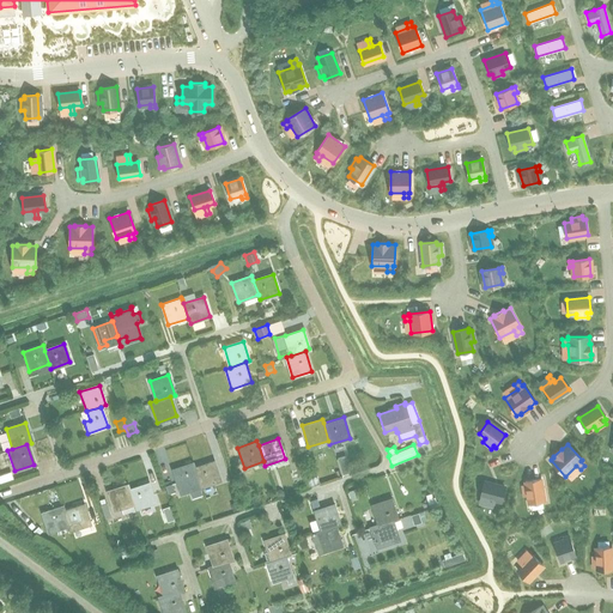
[(194,467),(193,467),(199,483),(200,487),(201,487),(220,481),(213,460),(194,467)]
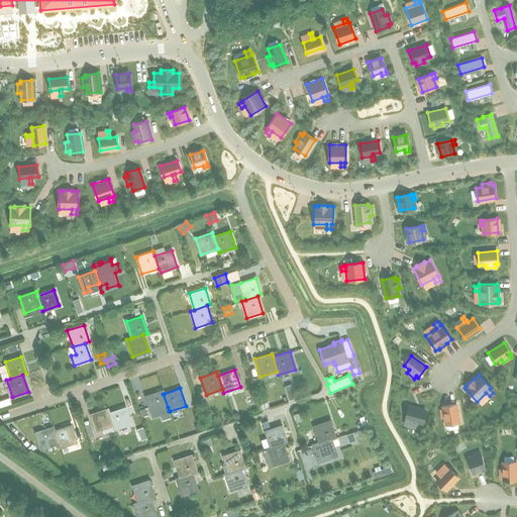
[(162,390),(145,396),(150,413),(152,417),(169,411),(168,407),(163,394),(162,390)]
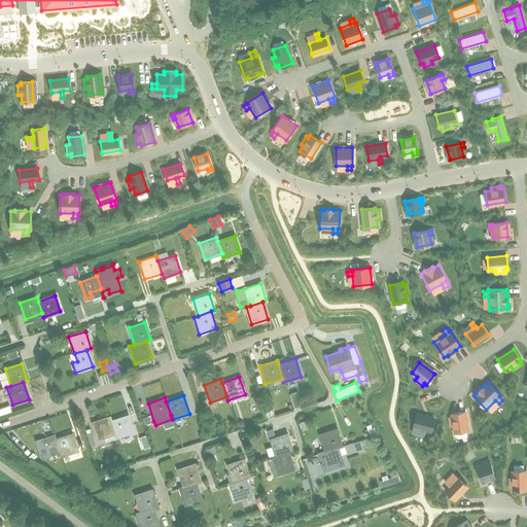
[(467,430),(464,412),(451,414),(452,417),(448,417),(450,426),(453,426),(454,433),(467,430)]
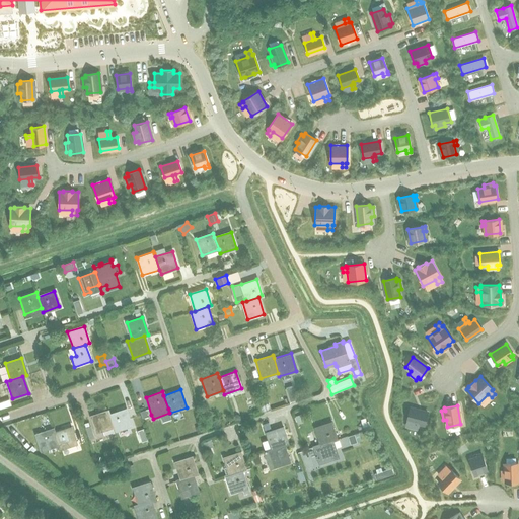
[(126,408),(108,414),(113,428),(115,431),(131,426),(126,408)]
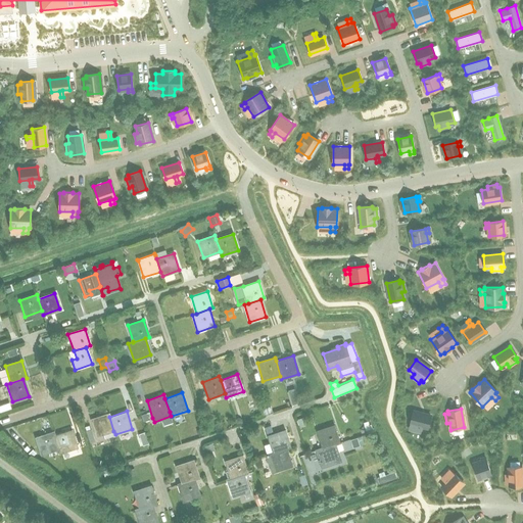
[(427,427),(430,416),(413,411),(409,425),(418,427),(417,431),(420,432),(421,428),(421,426),(427,427)]
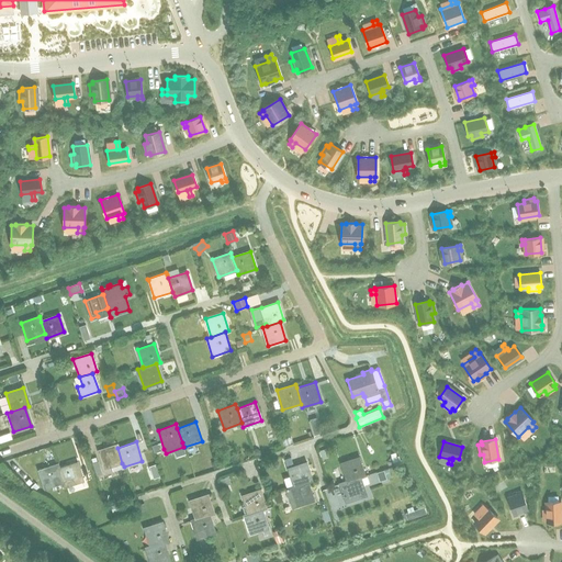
[(122,463),(117,448),(116,444),(98,450),(103,469),(122,463)]
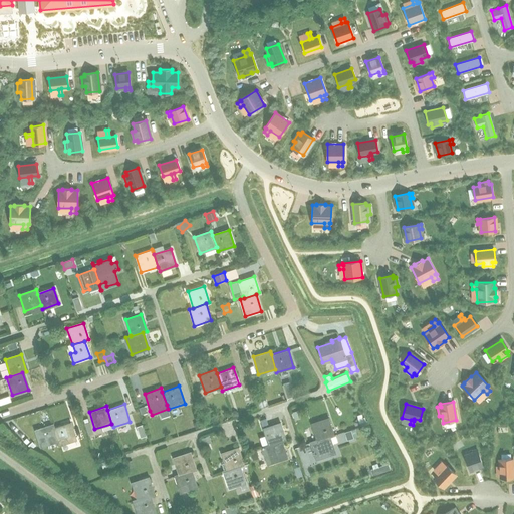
[(298,410),(292,412),(294,420),(300,418),(298,410)]
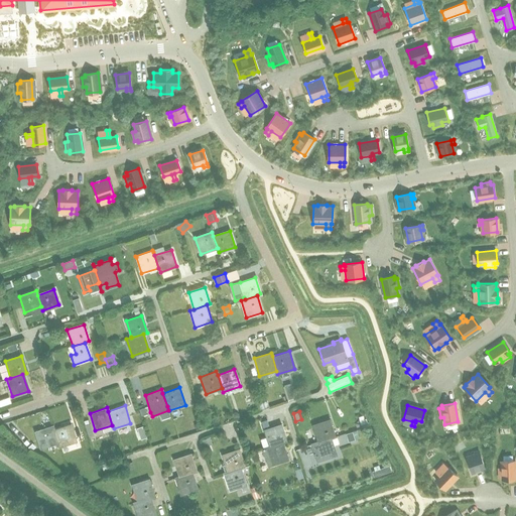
[(317,442),(331,437),(335,435),(330,420),(311,425),(317,442)]
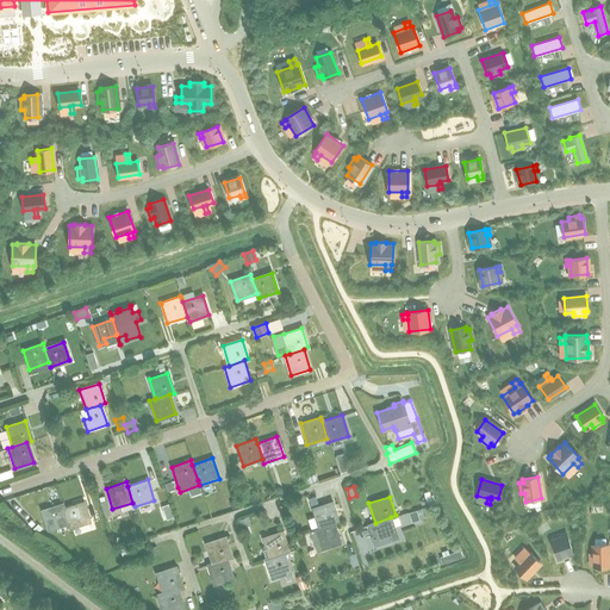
[(82,502),(63,508),(68,523),(70,528),(89,522),(82,502)]
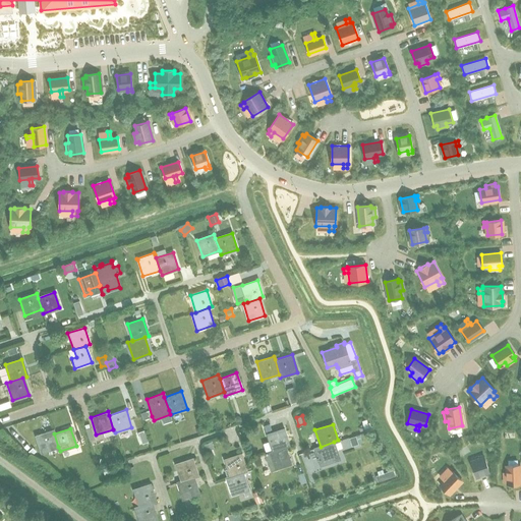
[(266,433),(272,451),(285,447),(289,445),(284,428),(266,433)]
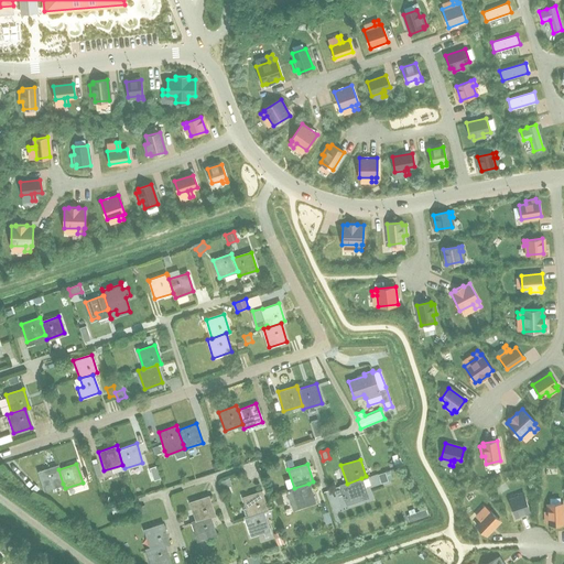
[(63,484),(58,469),(57,465),(39,470),(45,490),(63,484)]
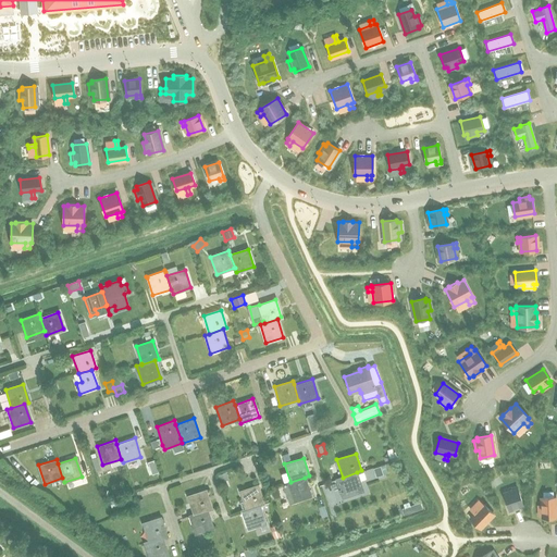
[(153,460),(148,461),(152,474),(158,472),(153,460)]
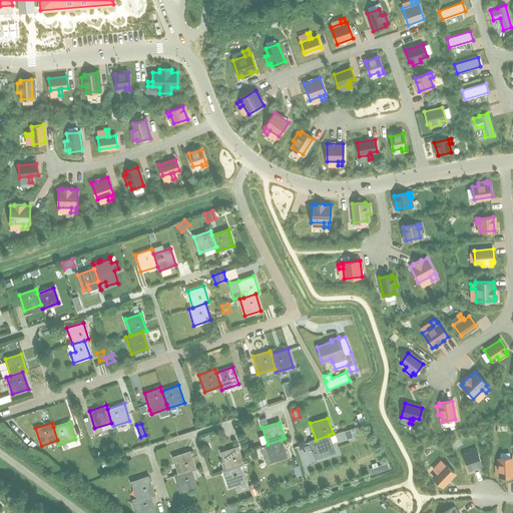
[(350,429),(344,431),(347,439),(353,437),(350,429)]
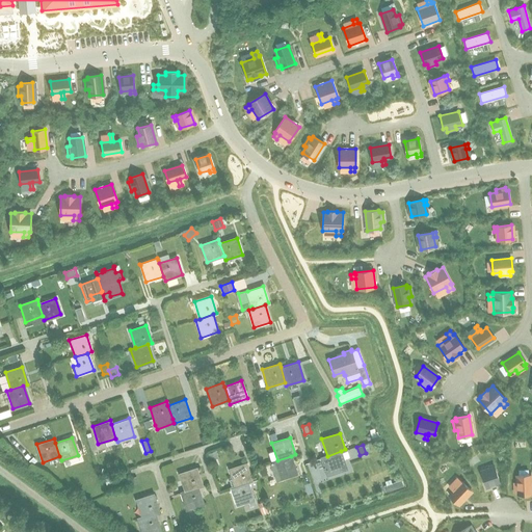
[(215,450),(208,453),(210,460),(218,457),(215,450)]
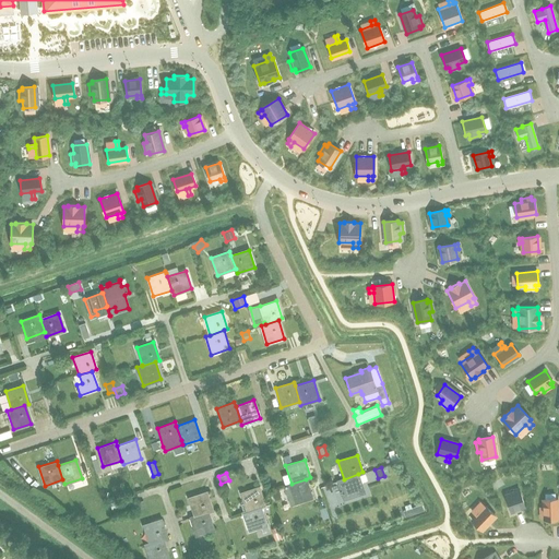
[(365,492),(358,474),(344,479),(336,482),(343,500),(365,492)]
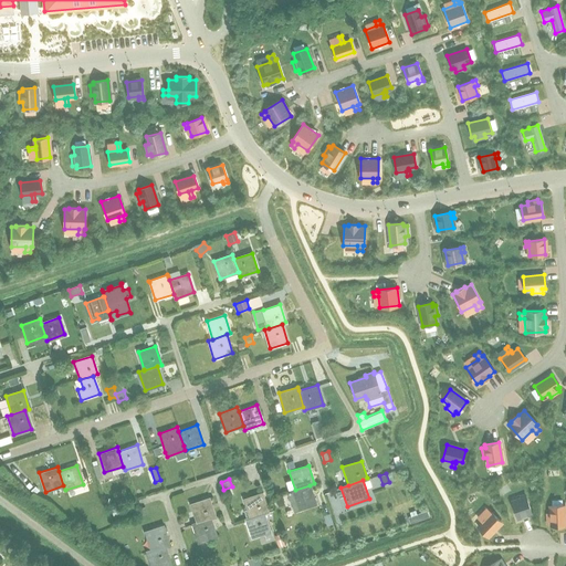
[(310,485),(295,490),(287,492),(294,511),(316,503),(310,485)]
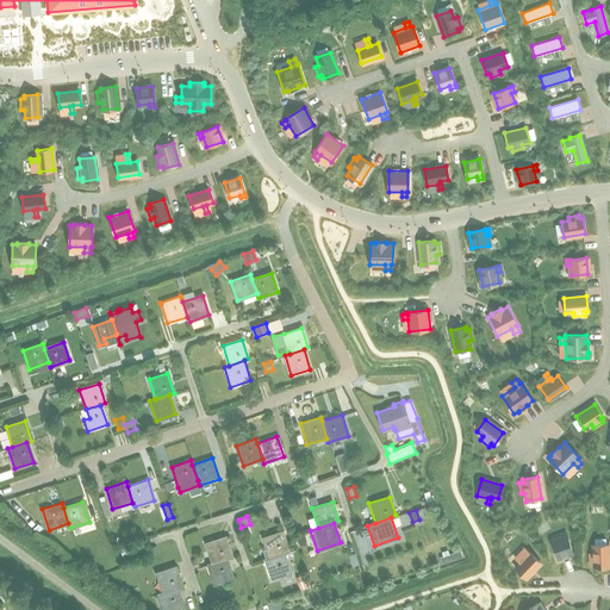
[(559,535),(551,537),(558,556),(572,552),(566,533),(565,530),(559,531),(559,535)]
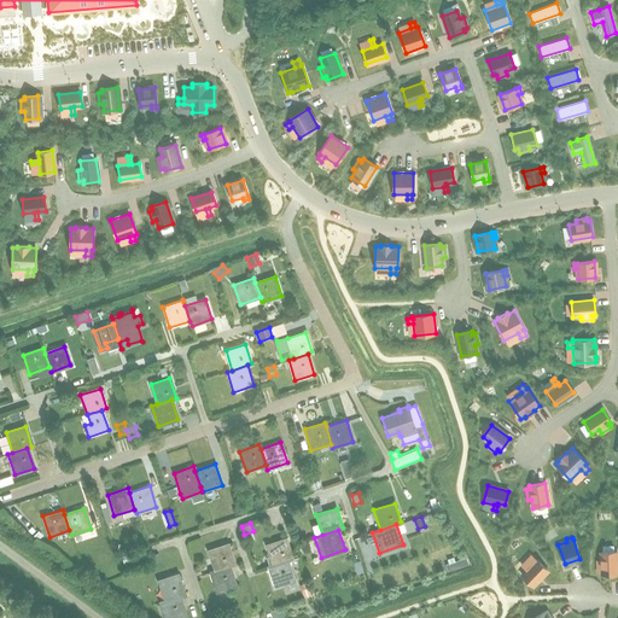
[(286,538),(266,546),(269,557),(266,558),(269,566),(272,565),(287,560),(293,558),(286,538)]
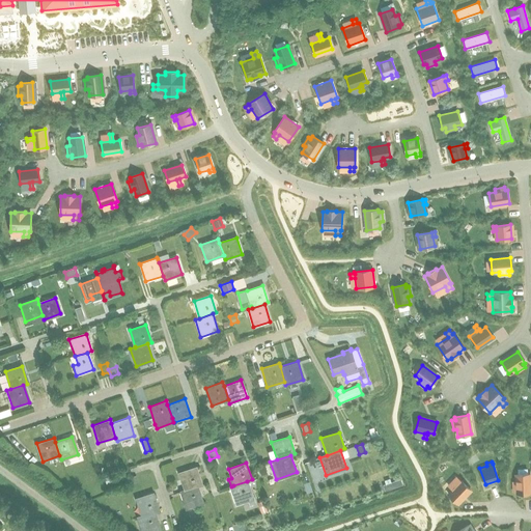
[(178,473),(184,491),(198,485),(202,484),(196,467),(178,473)]
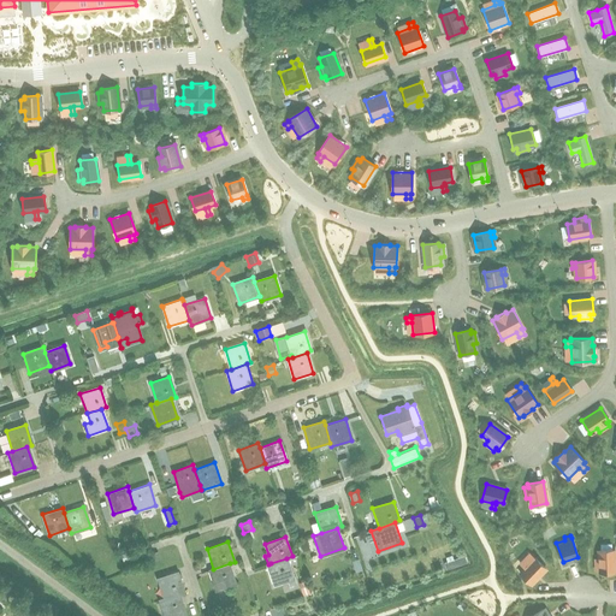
[(307,542),(300,544),(302,551),(309,549),(307,542)]
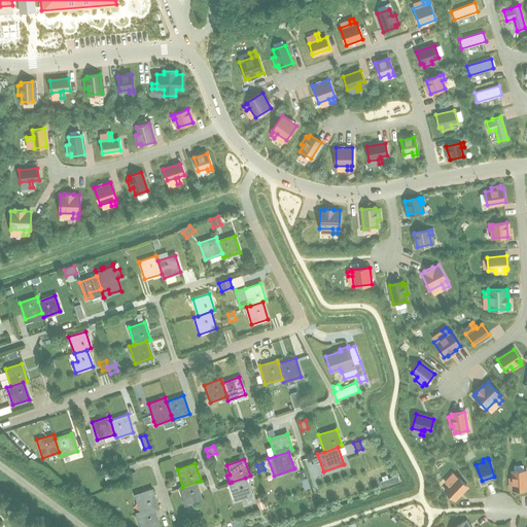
[(512,478),(508,478),(508,487),(513,487),(513,490),(526,489),(525,469),(512,469),(512,478)]
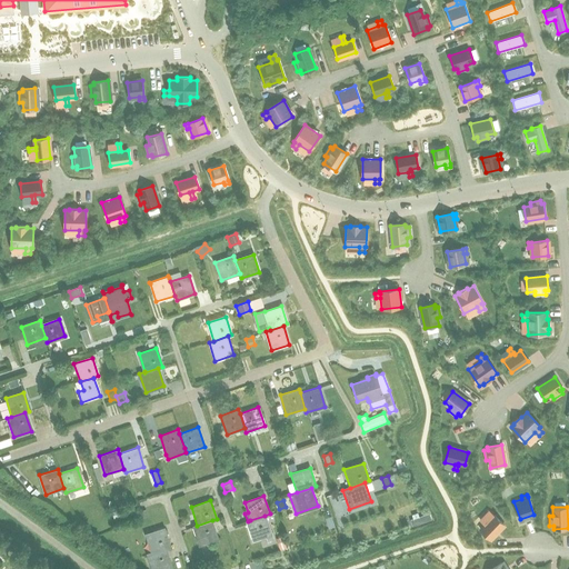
[(120,509),(111,511),(113,518),(121,516),(120,509)]
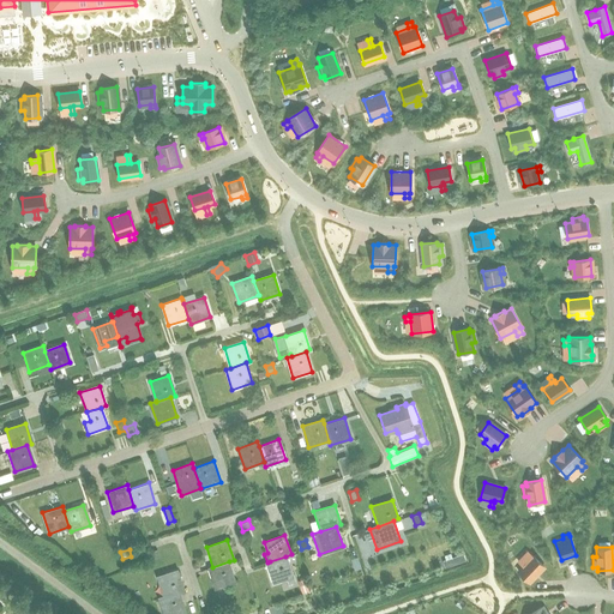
[(463,554),(443,560),(445,567),(465,561),(463,554)]
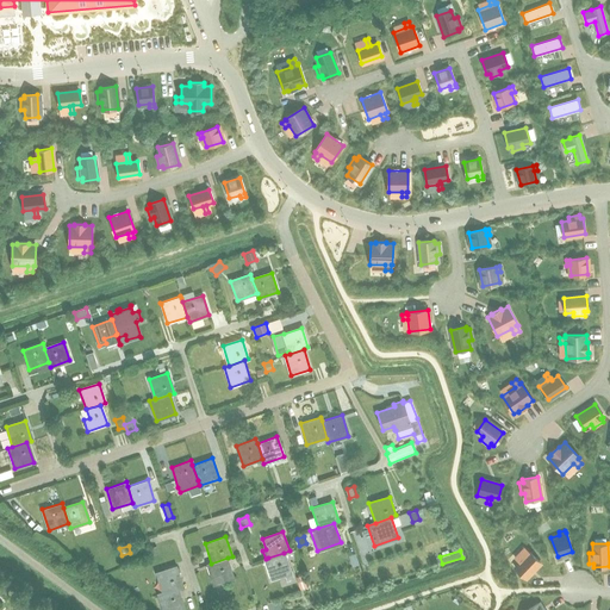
[(528,551),(514,566),(524,577),(539,562),(528,551)]
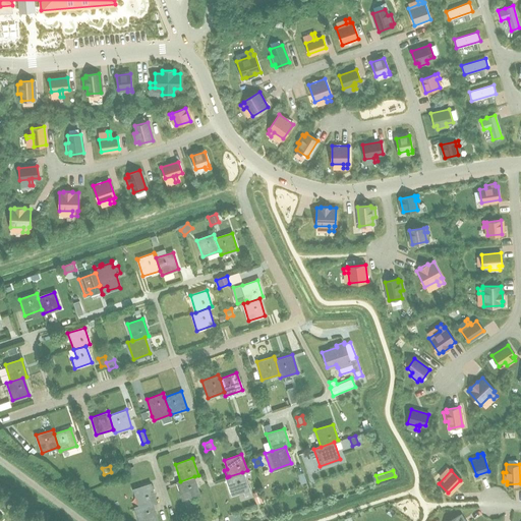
[(227,477),(225,478),(231,495),(244,490),(245,495),(250,493),(248,486),(247,487),(242,472),(229,476),(227,477)]
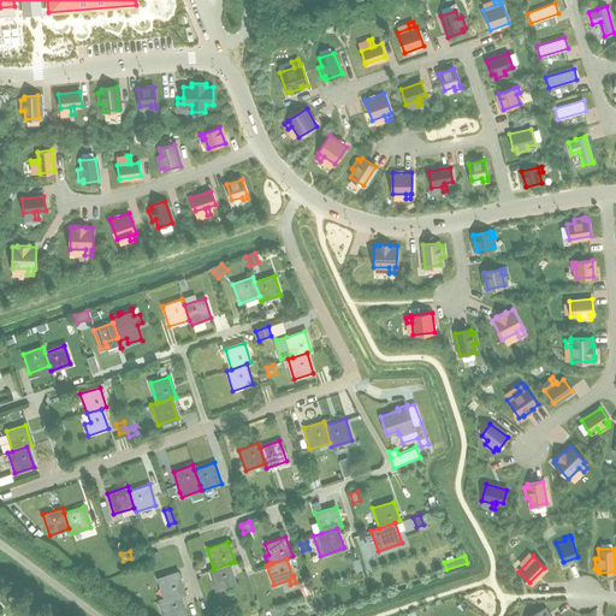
[(230,563),(213,569),(207,570),(214,591),(236,584),(230,563)]
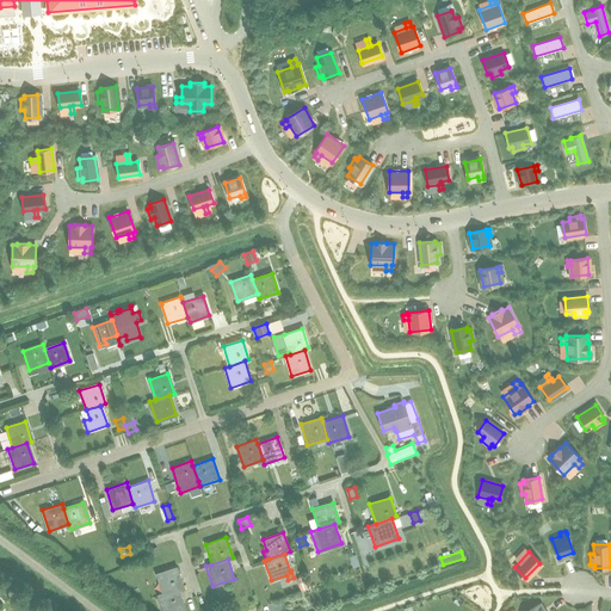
[(155,574),(162,594),(178,588),(183,587),(177,567),(155,574)]
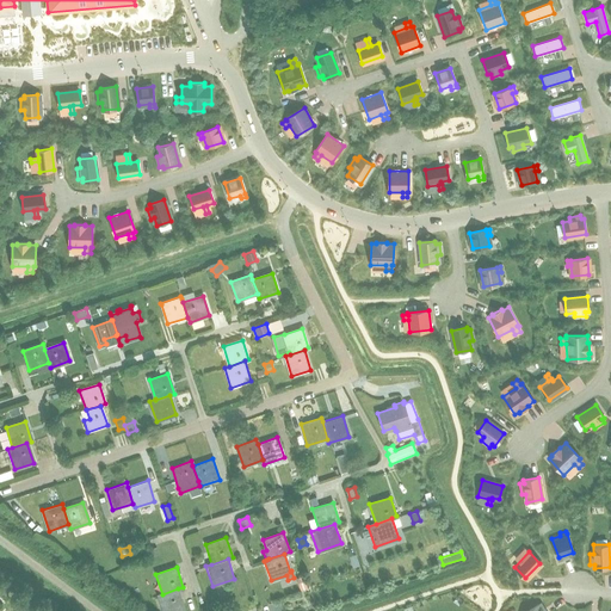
[(304,576),(297,579),(302,591),(309,588),(304,576)]
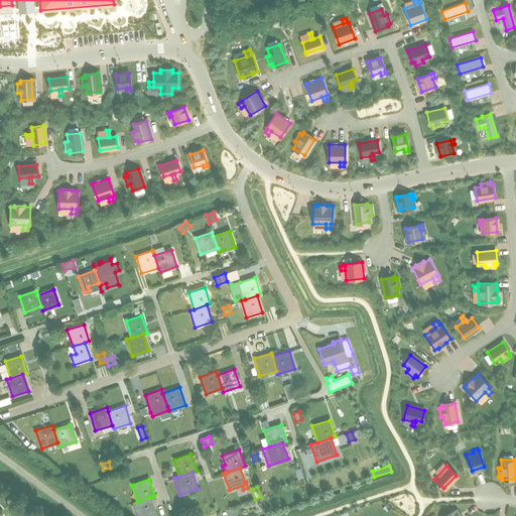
[(8,497),(0,491),(0,499),(4,503),(8,497)]
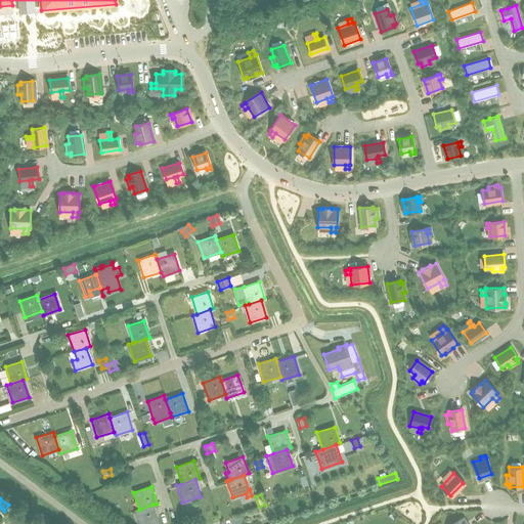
[(153,505),(139,510),(135,511),(139,523),(151,523),(158,522),(153,505)]
